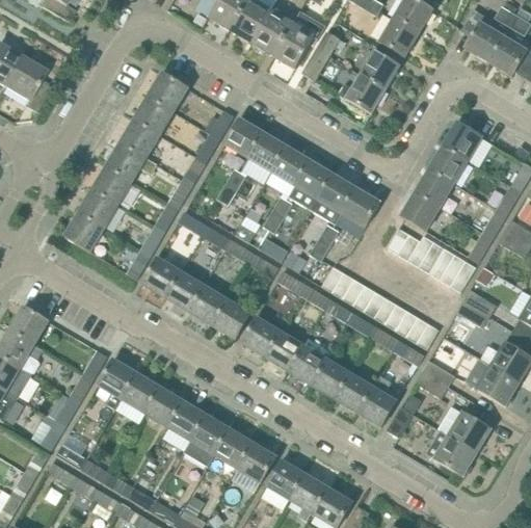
[(68,22),(75,10),(63,4),(65,0),(45,0),(42,6),(68,22)]
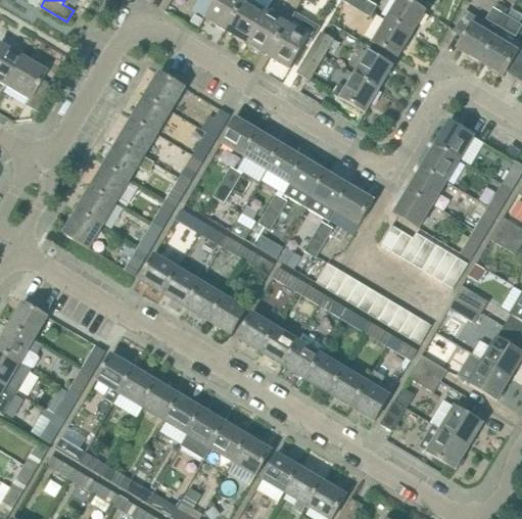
[(226,30),(243,0),(214,0),(204,16),(226,30)]
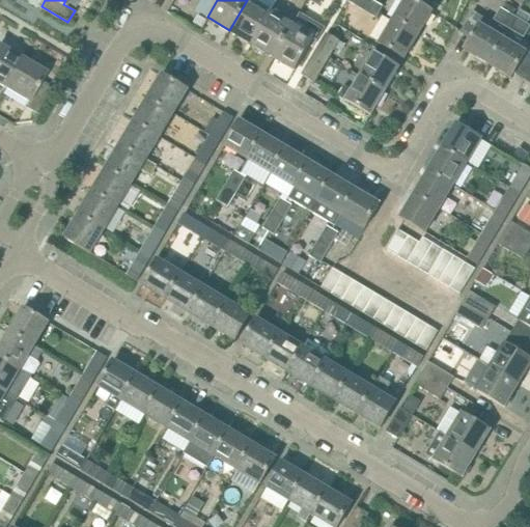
[(251,43),(270,10),(251,0),(247,0),(229,30),(251,43)]
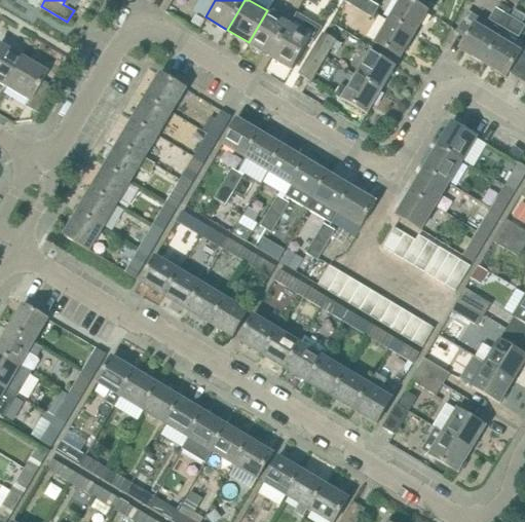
[(371,14),(377,3),(372,0),(360,0),(357,5),(371,14)]
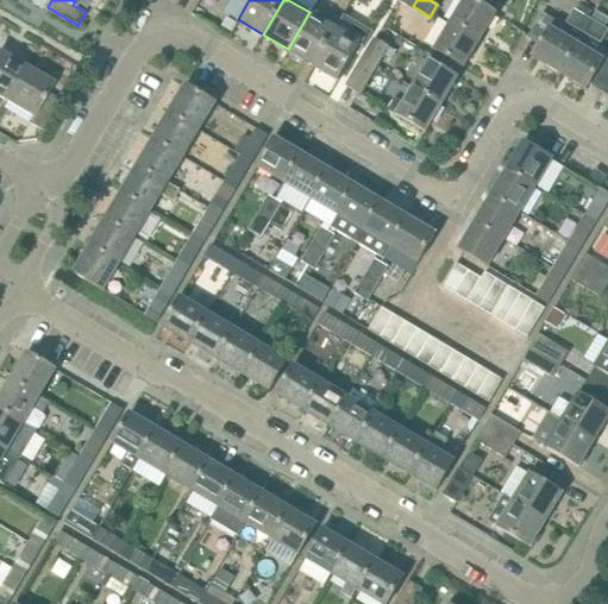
[(478,38),(495,11),(477,0),(462,0),(450,20),(478,38)]
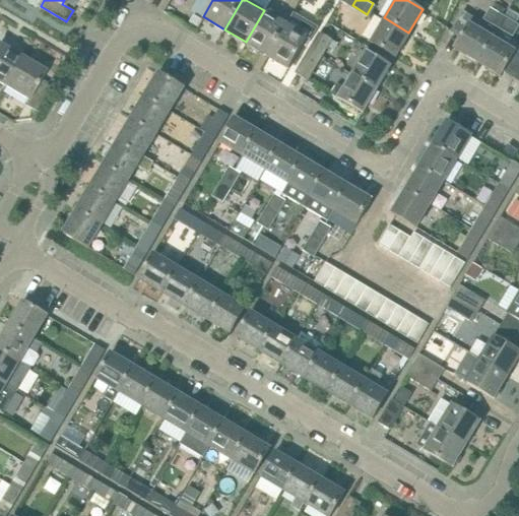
[(505,7),(493,0),(490,6),(489,5),(482,15),(498,24),(504,14),(502,13),(505,7)]
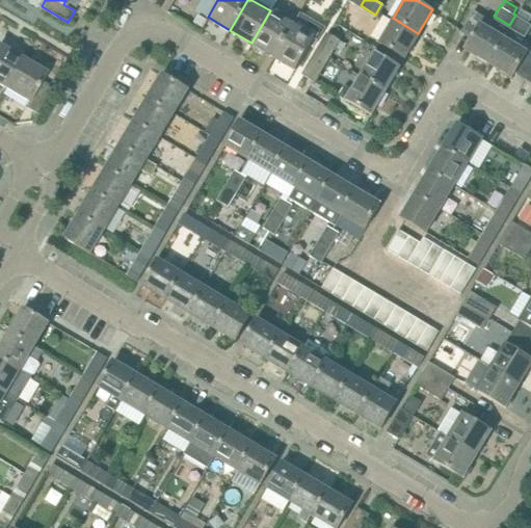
[(523,33),(529,23),(527,22),(530,15),(530,12),(520,7),(515,15),(509,25),(523,33)]
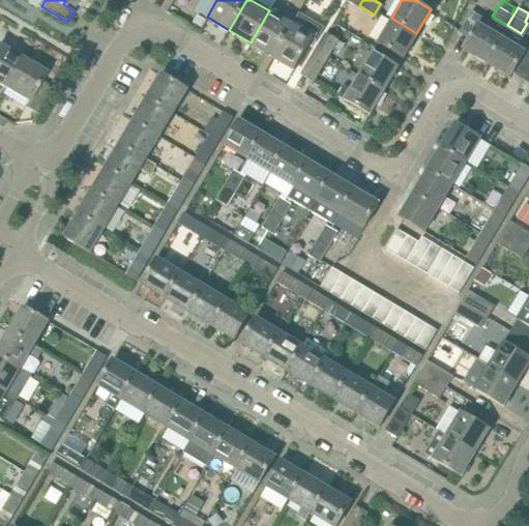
[(486,61),(501,36),(477,22),(481,15),(471,8),(459,30),(469,36),(462,47),(486,61)]
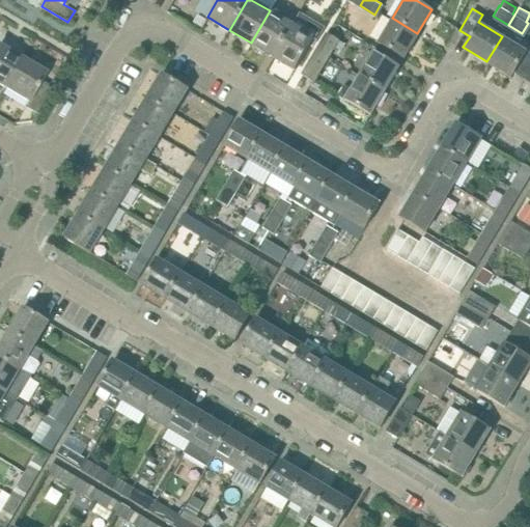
[(272,55),(291,23),(270,10),(251,43),(272,55)]
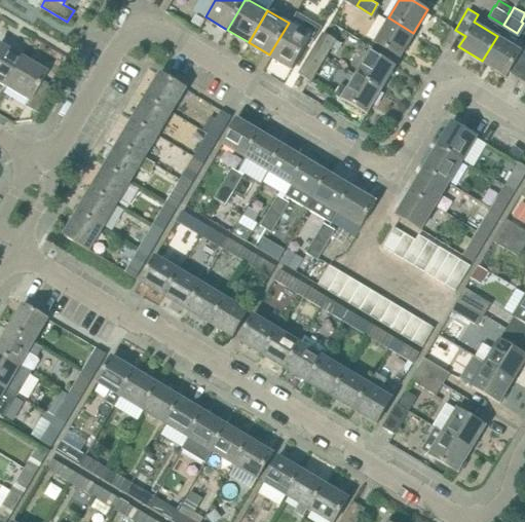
[(296,10),(289,23),(269,54),(292,68),(309,37),(313,39),(322,26),(296,10)]
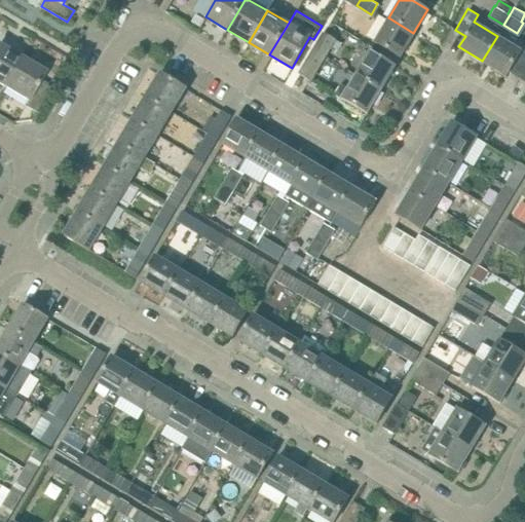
[(399,57),(413,33),(388,17),(374,41),(399,57)]
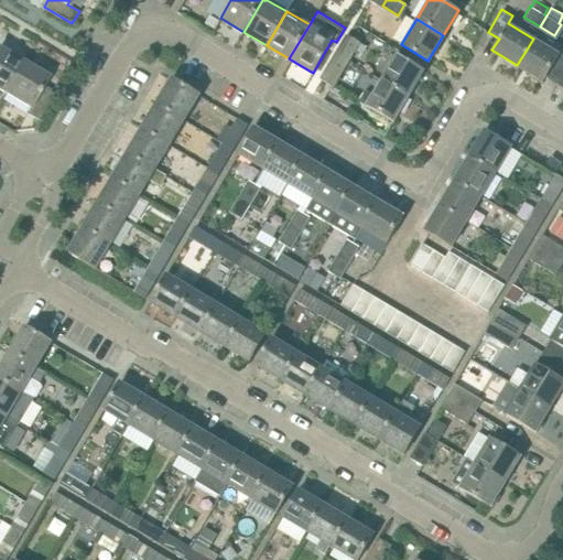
[(348,56),(358,41),(346,34),(336,50),(348,56)]
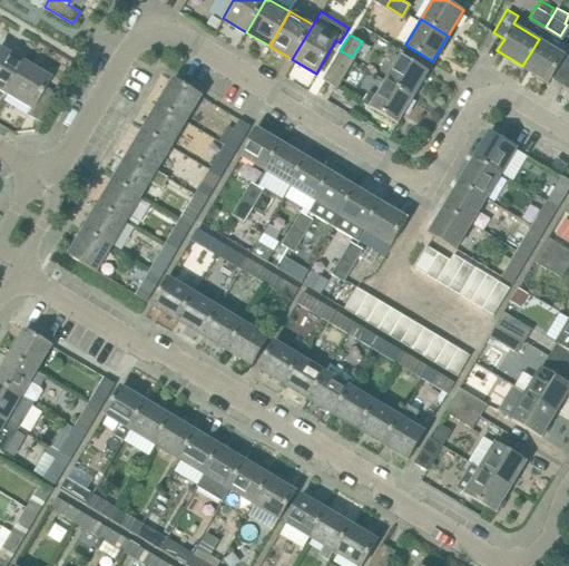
[(563,54),(539,39),(522,66),(548,81),(551,76),(561,83),(568,70),(568,50),(567,49),(563,54)]
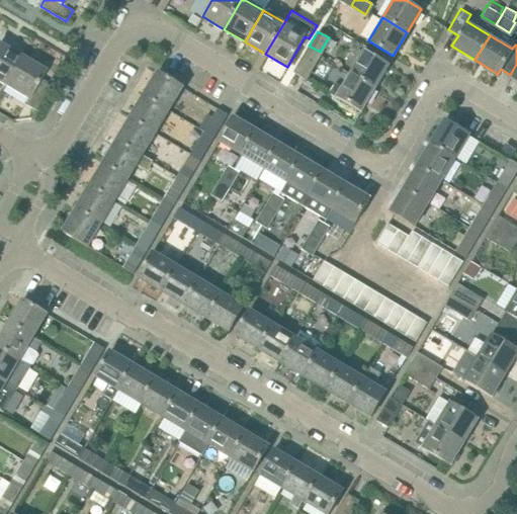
[(21,57),(0,45),(0,81),(5,84),(21,57)]
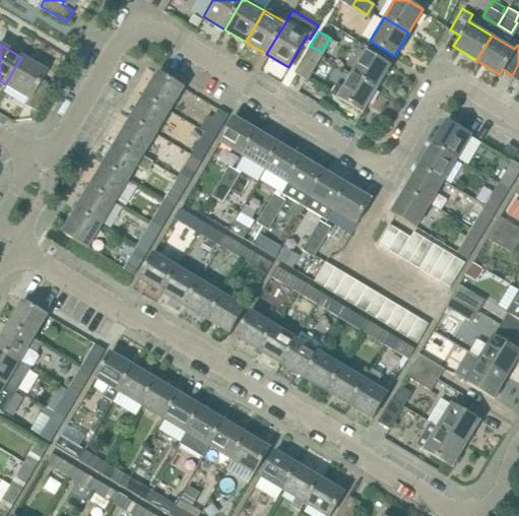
[(306,77),(317,60),(321,52),(310,46),(295,71),(306,77)]
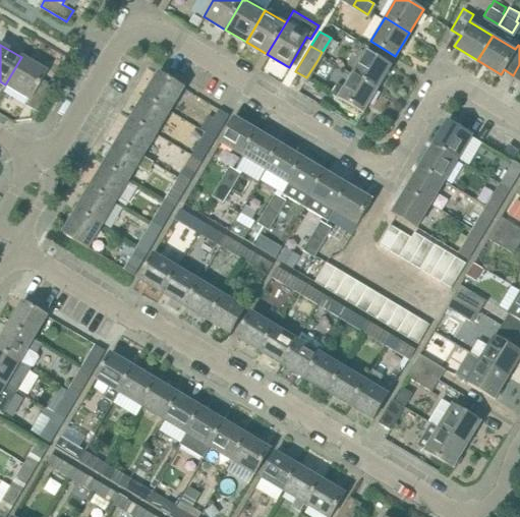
[(377,88),(391,64),(366,50),(352,72),(377,88)]
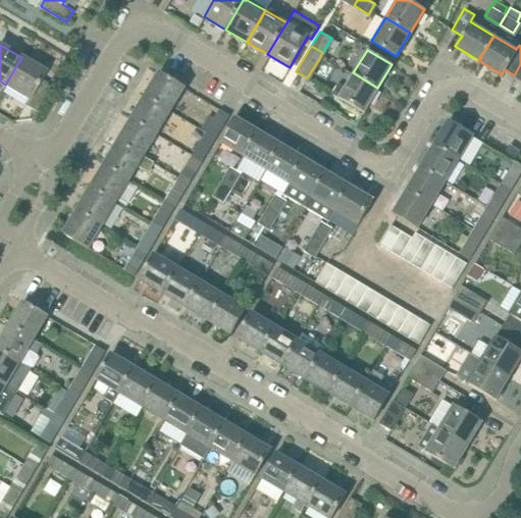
[(36,110),(50,84),(40,78),(44,70),(21,57),(5,85),(28,98),(23,103),(36,110)]
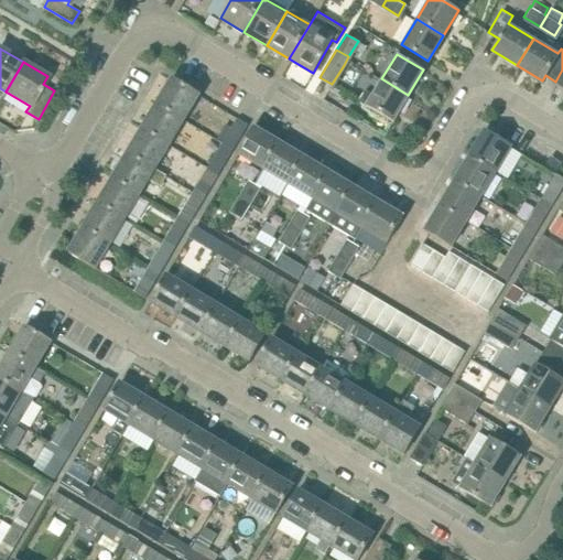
[(183,118),(198,93),(171,77),(157,101),(183,118)]
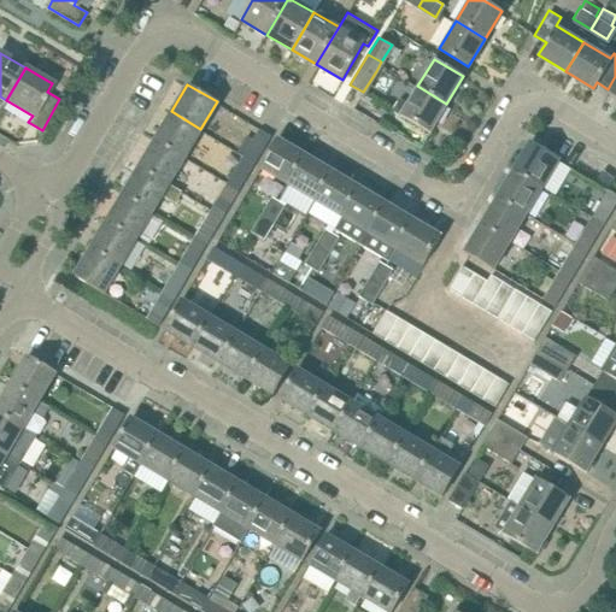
[(446,104),(417,86),(408,103),(399,98),(392,109),(430,131),(446,104)]
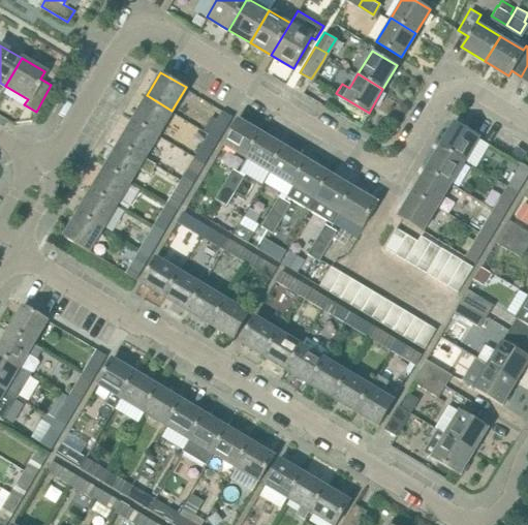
[(315,95),(321,86),(311,79),(305,88),(315,95)]
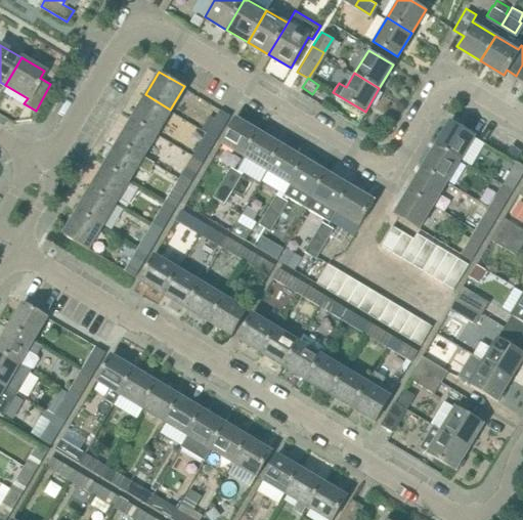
[(157,132),(170,110),(145,94),(132,118),(157,132)]
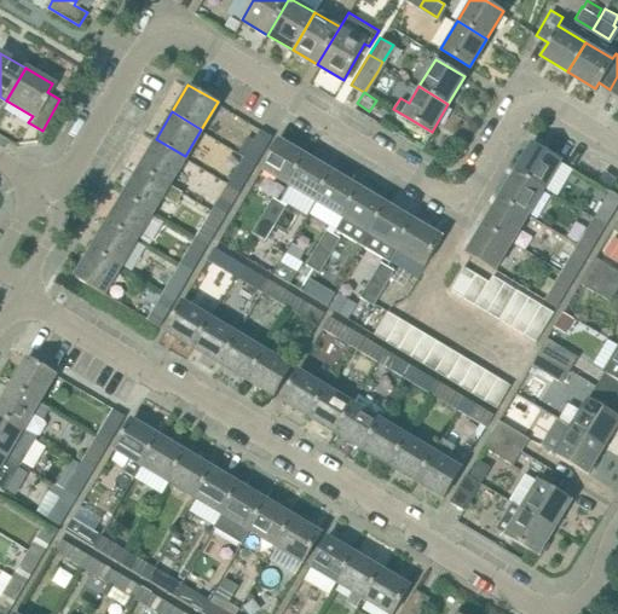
[(255,161),(259,155),(272,134),(260,127),(243,154),(255,161)]
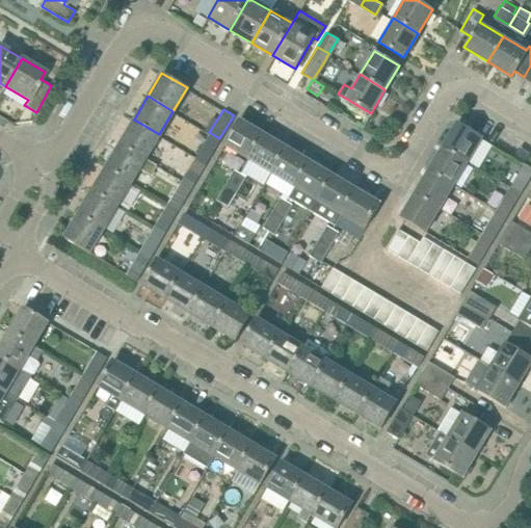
[(247,157),(262,132),(239,119),(224,142),(247,157)]
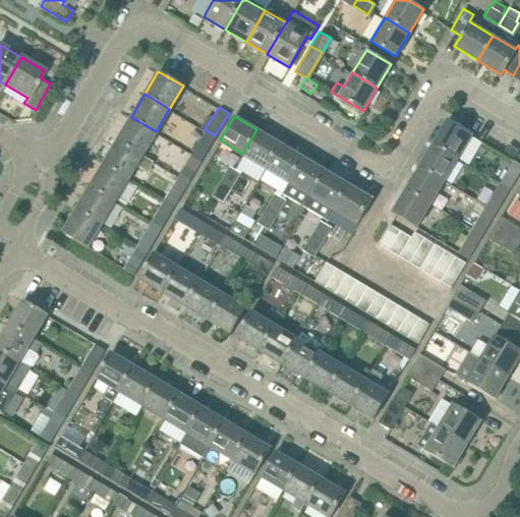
[(141,155),(142,154),(156,131),(131,117),(117,139),(141,155)]
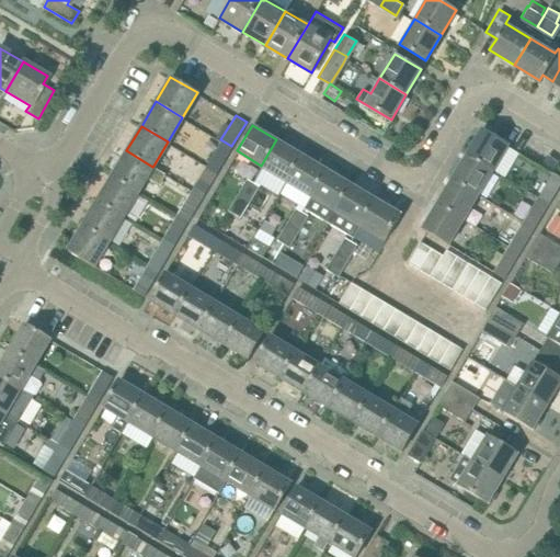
[(493,169),(496,163),(507,144),(481,128),(466,152),(493,169)]
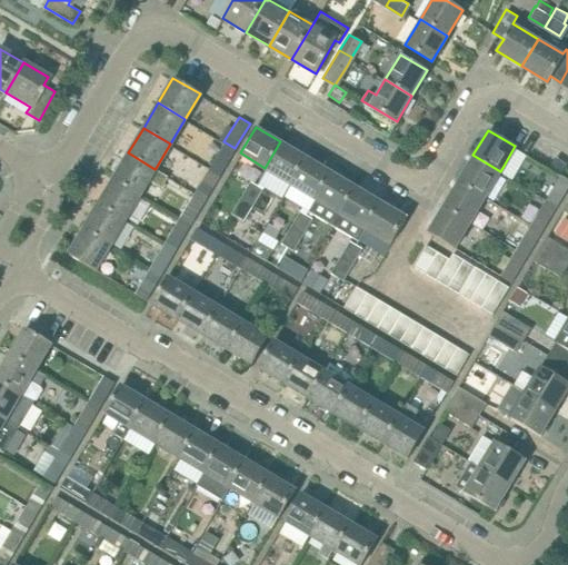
[(219,149),(209,167),(220,174),(230,156),(235,148),(223,141),(219,149)]
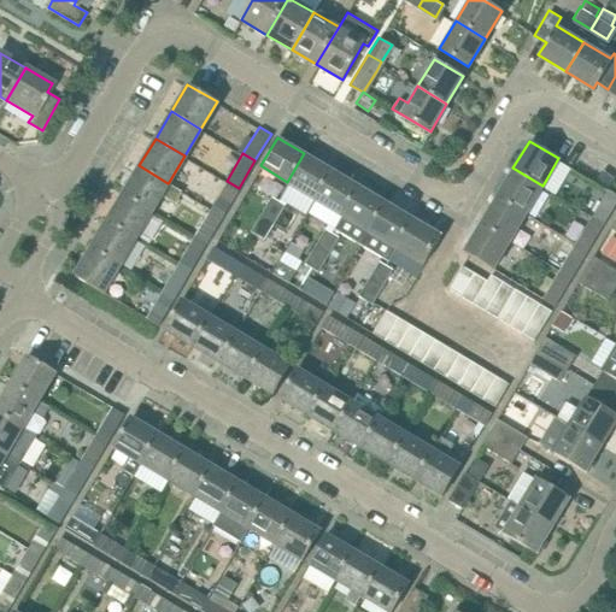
[(304,216),(315,198),(332,170),(304,153),(287,182),(277,199),(283,202),(304,216)]
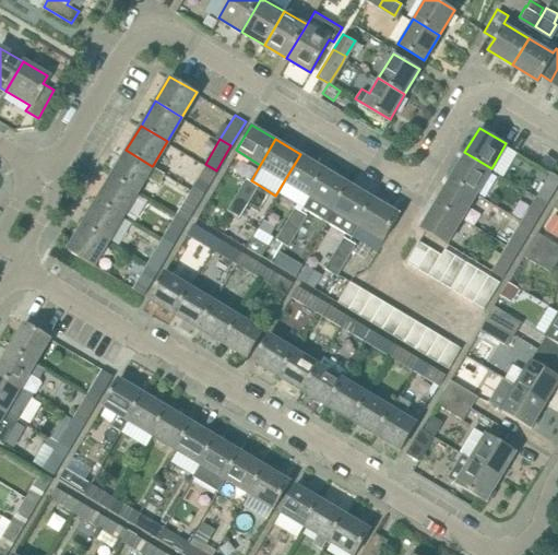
[(152,166),(126,150),(111,175),(138,190),(146,176),(157,182),(164,172),(153,165),(152,166)]
